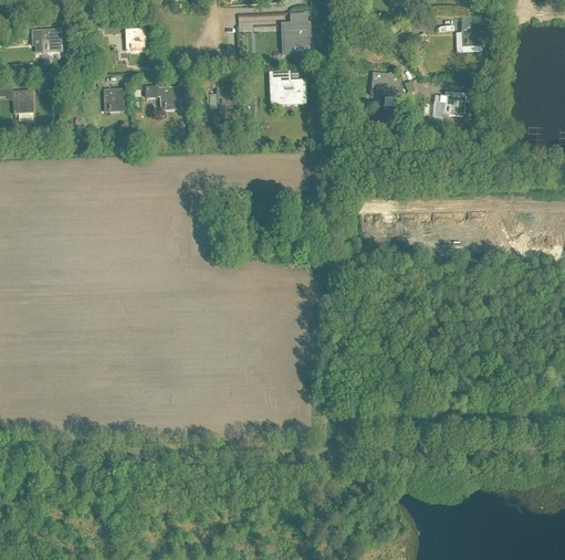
[(69,19),(70,30),(80,29),(79,18),(69,19)]
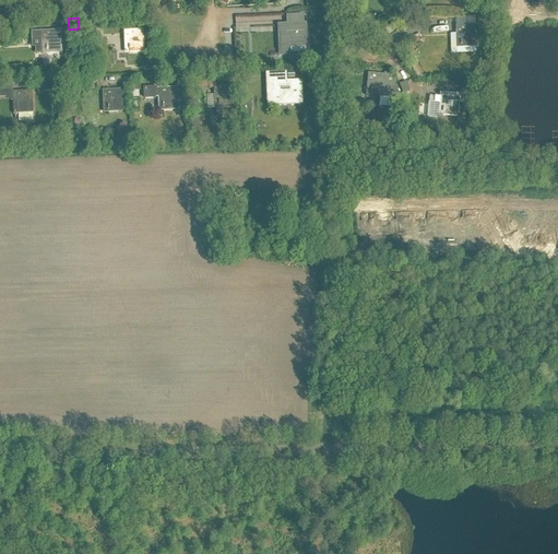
[(94,21),(85,22),(87,33),(95,32),(94,21)]
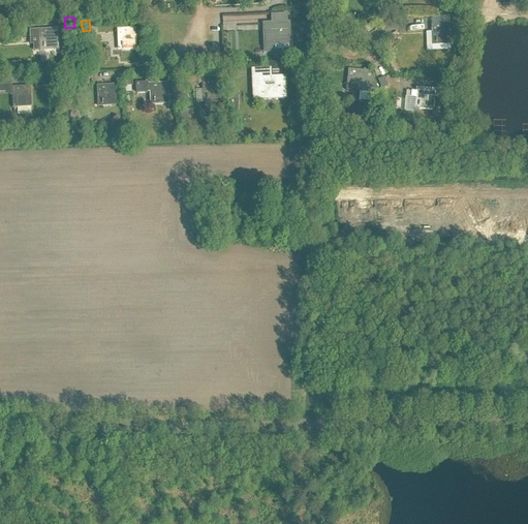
[(272,41),(289,40),(289,20),(271,20),(272,41)]
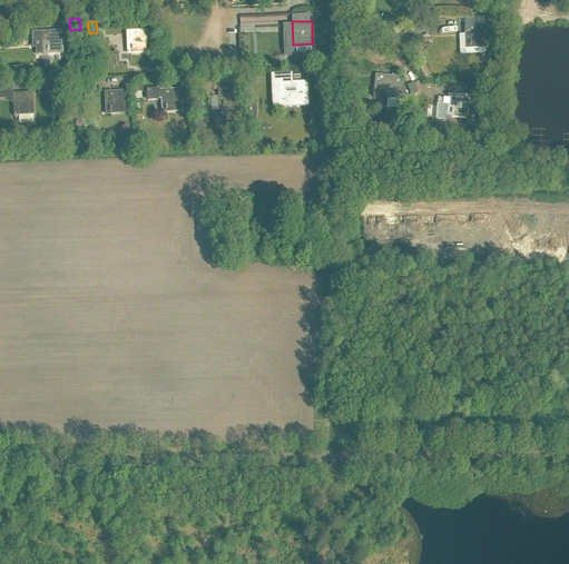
[(484,22),(464,22),(464,46),(484,46),(484,22)]
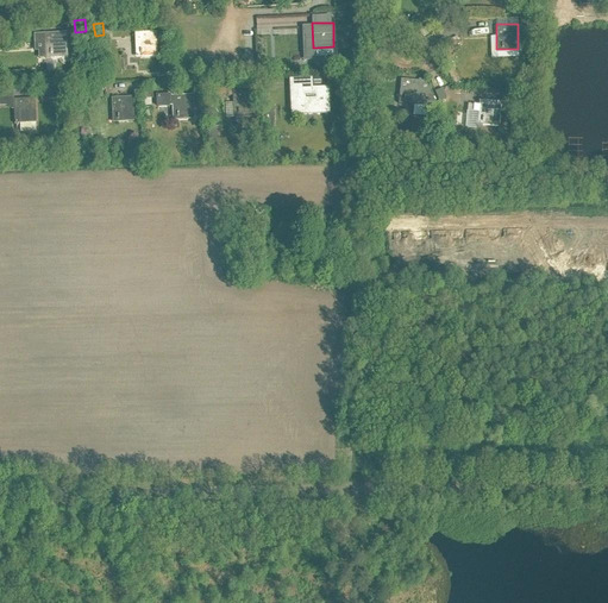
[(155,27),(133,29),(133,39),(139,38),(139,54),(156,52),(155,27)]
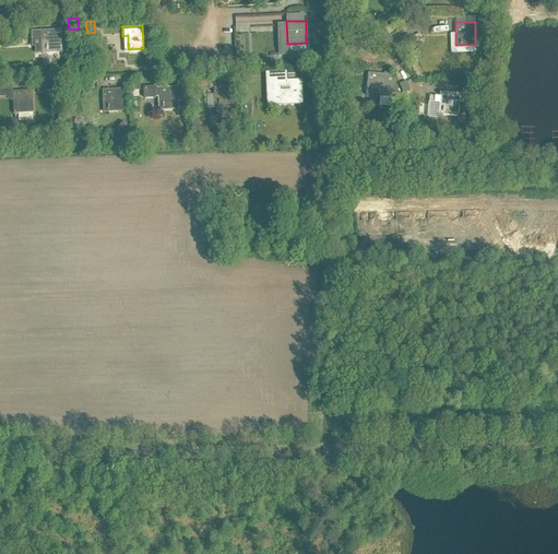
[(42,28),(31,30),(32,37),(42,37),(43,51),(62,50),(61,27),(42,28)]
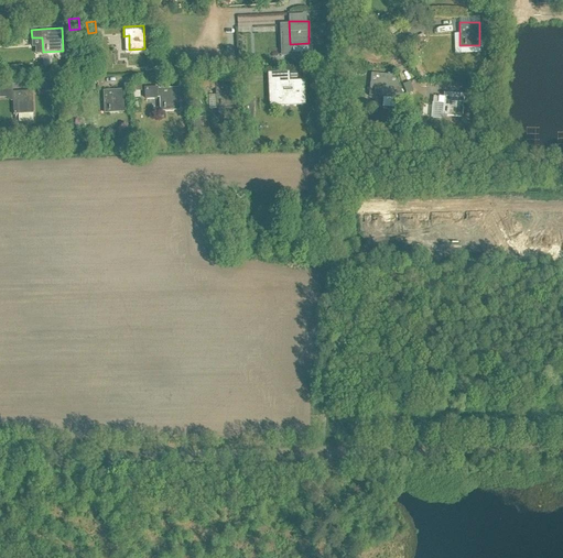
[(371,70),(369,93),(388,95),(391,73),(371,70)]
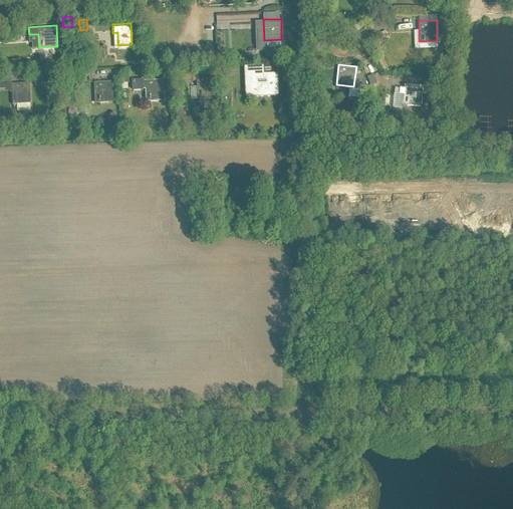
[(275,71),(249,72),(249,81),(254,81),(254,86),(253,86),(254,90),(254,92),(276,91),(275,71)]
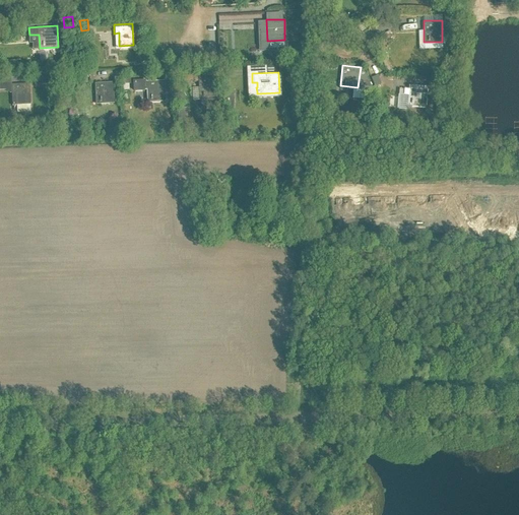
[(377,73),(371,75),(375,84),(381,81),(377,73)]
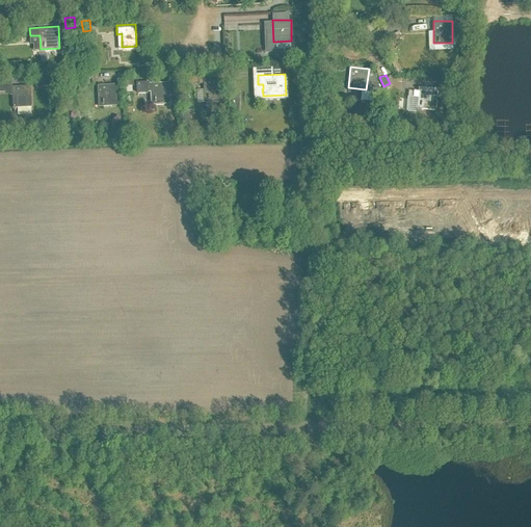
[(220,78),(203,79),(204,100),(221,99),(220,78)]
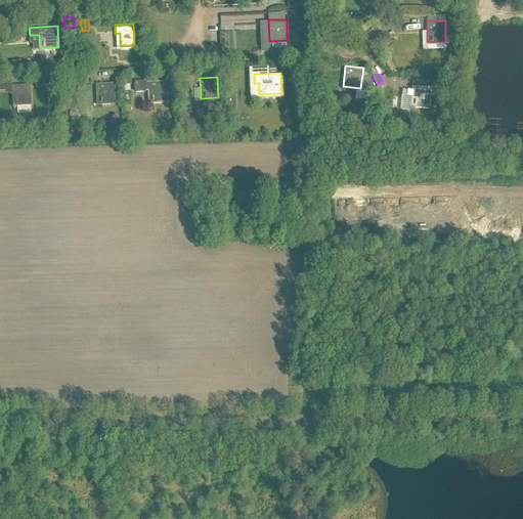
[(143,80),(132,80),(133,91),(144,90),(144,89),(147,88),(147,101),(167,100),(166,80),(146,81),(145,79),(143,79),(143,80)]
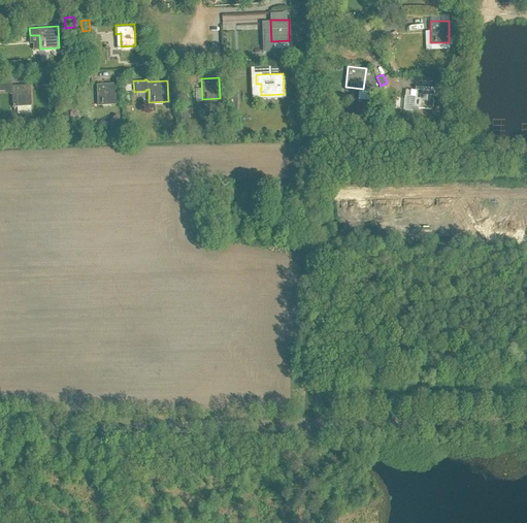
[(114,83),(95,84),(96,94),(100,94),(101,104),(116,103),(114,83)]
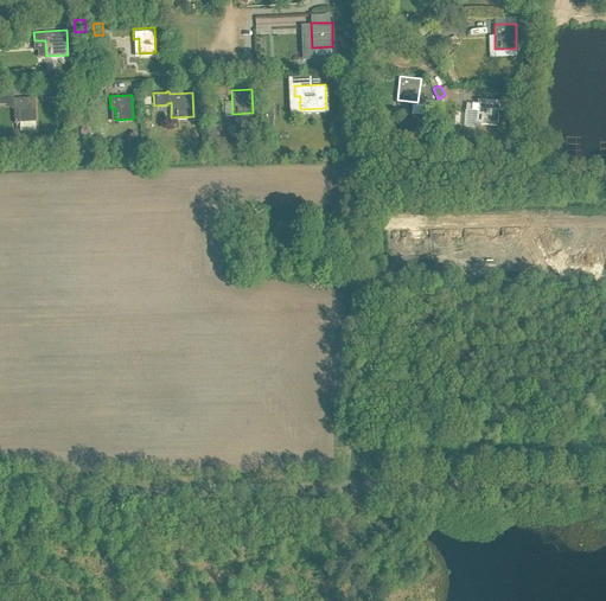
[(36,96),(13,97),(14,121),(37,120),(36,96)]
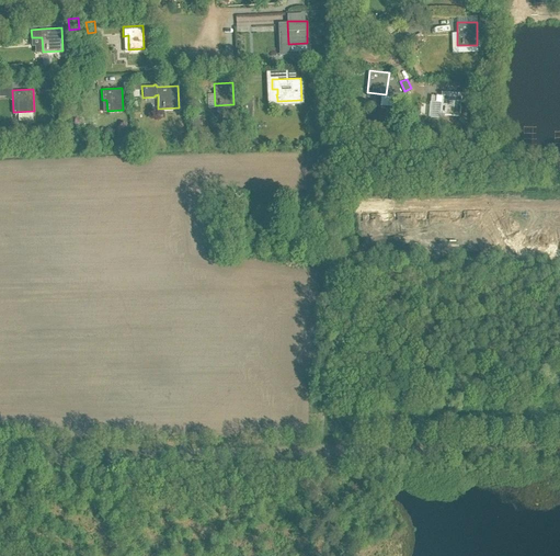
[(442,90),(440,112),(458,113),(460,92),(442,90)]
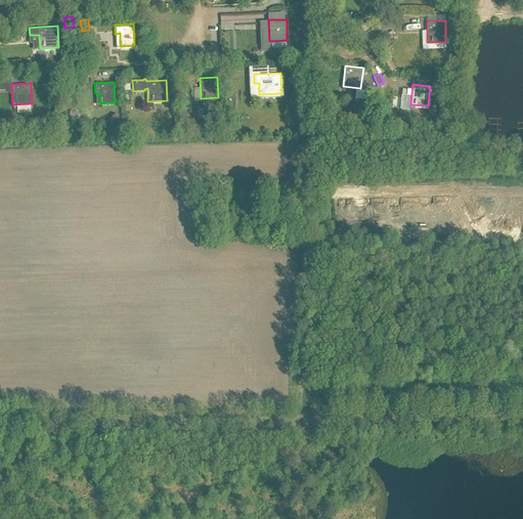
[(178,106),(178,126),(187,126),(187,106),(178,106)]
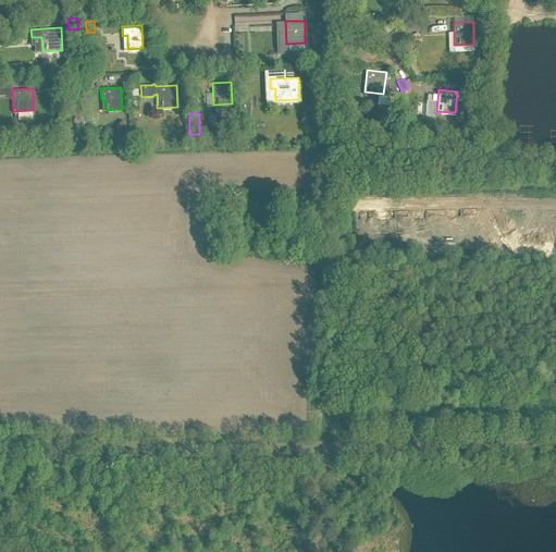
[(555,204),(540,220),(551,231),(555,224),(555,204)]
